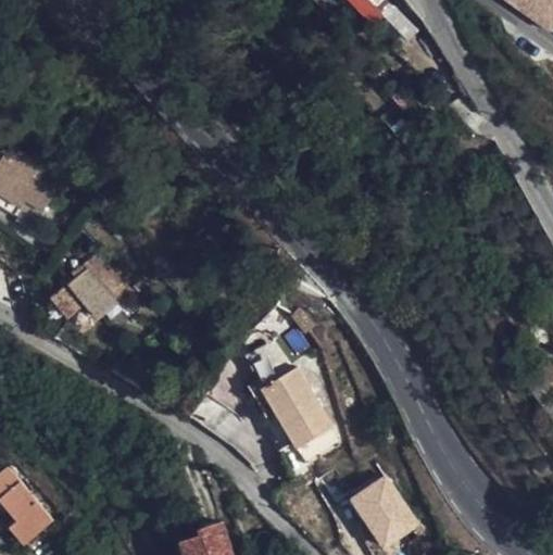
[(552,29),(552,0),(502,0),(551,33),(552,29)]
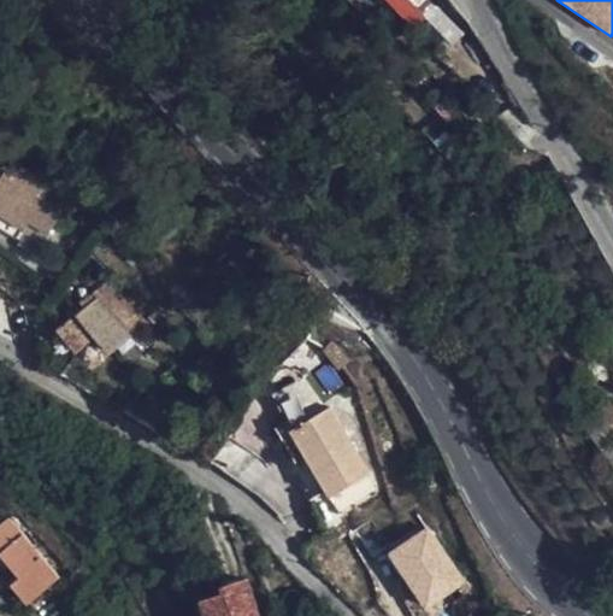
[(68,198),(0,153),(0,218),(22,233),(27,224),(46,236),(68,198)]
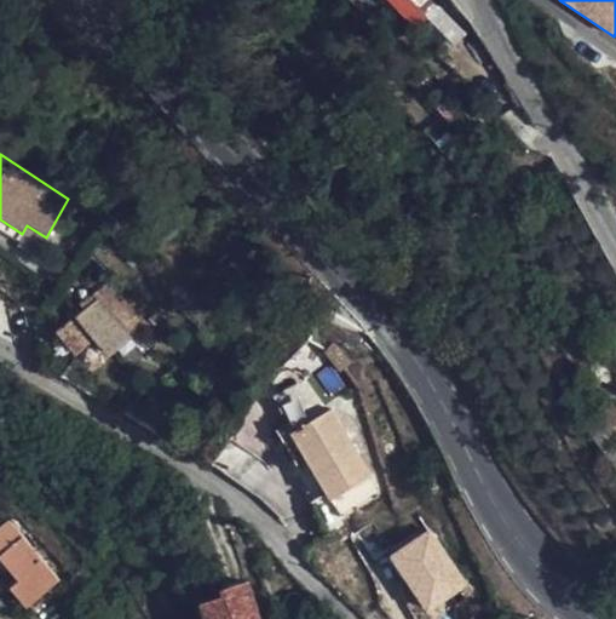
[(22,234),(0,219),(0,231),(16,242),(22,234)]
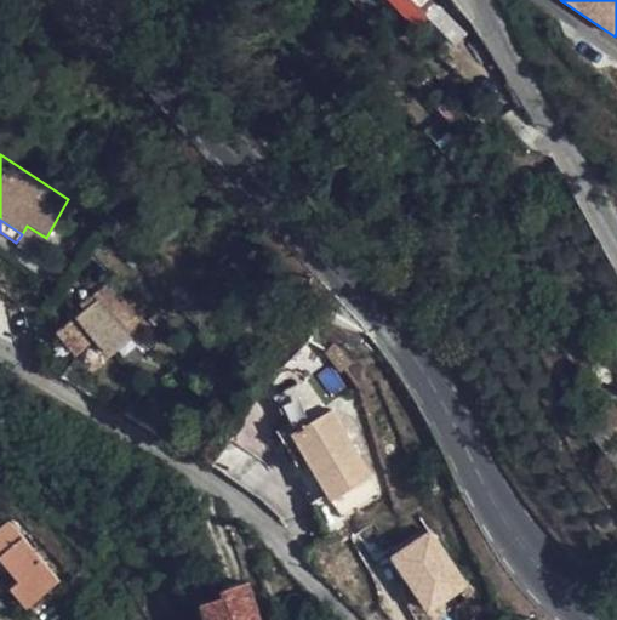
[(132,314),(104,284),(90,296),(95,301),(69,322),(56,333),(74,356),(93,340),(107,357),(131,335),(121,324),(132,314)]
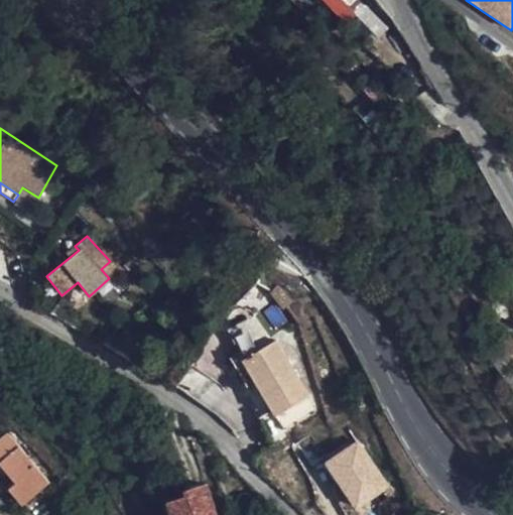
[(79,250),(75,246),(54,264),(57,267),(79,250)]
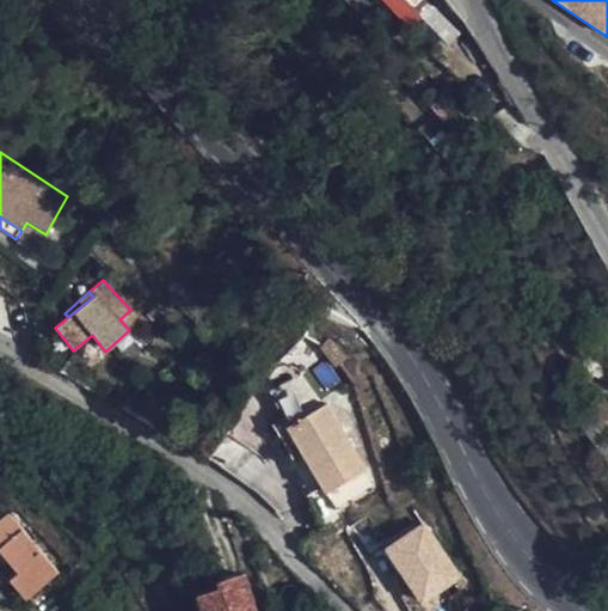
[(140,321),(130,310),(120,319),(129,330),(140,321)]
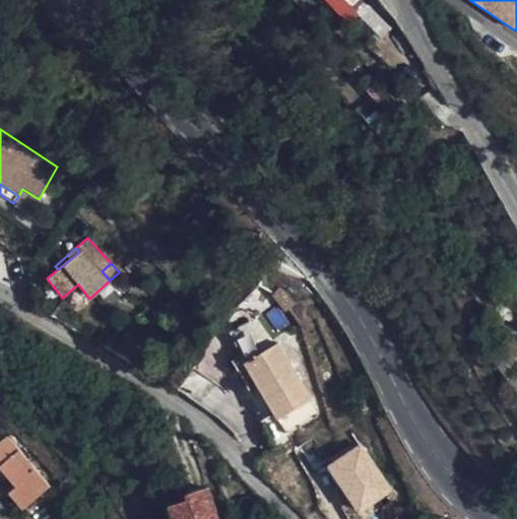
[(191,329),(180,316),(172,323),(183,336),(191,329)]
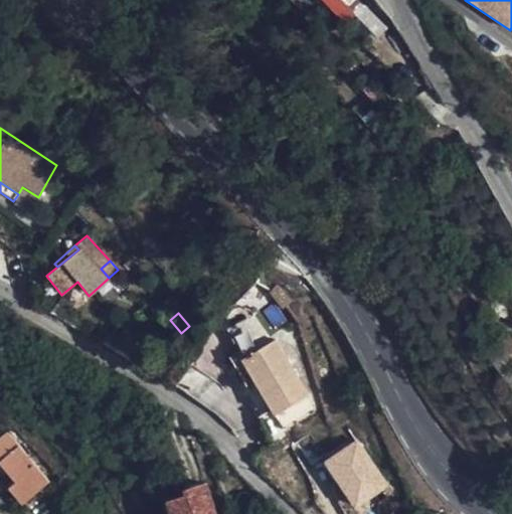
[(305,396),(256,313),(225,330),(237,352),(253,380),(274,415),(288,407),(305,396)]
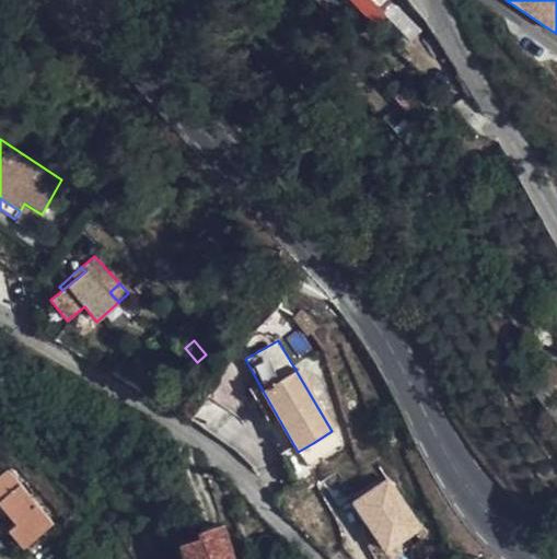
[(276,414),(258,383),(248,389),(266,420),(276,414)]
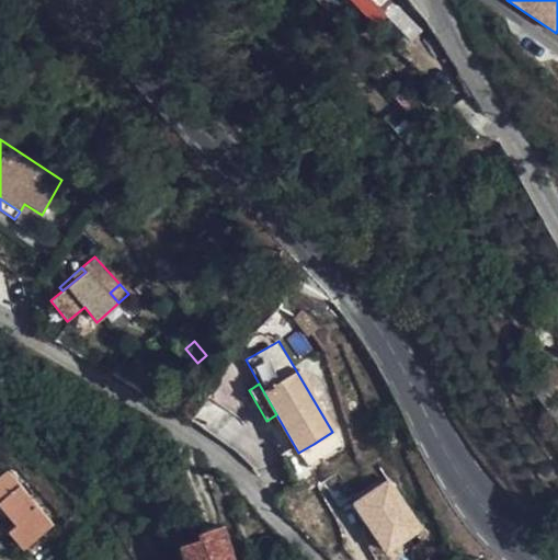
[(322,459),(314,444),(298,453),(307,468),(322,459)]
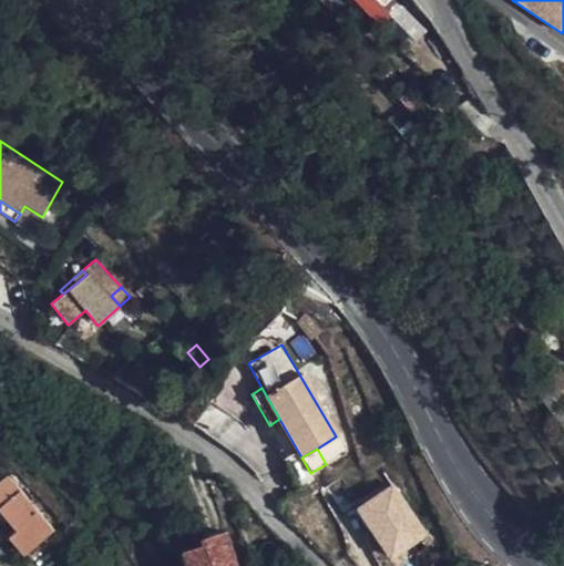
[(45,525),(7,476),(0,482),(0,497),(4,503),(0,506),(0,512),(8,522),(16,531),(9,537),(21,553),(24,557),(28,554),(37,545),(52,532),(45,525)]
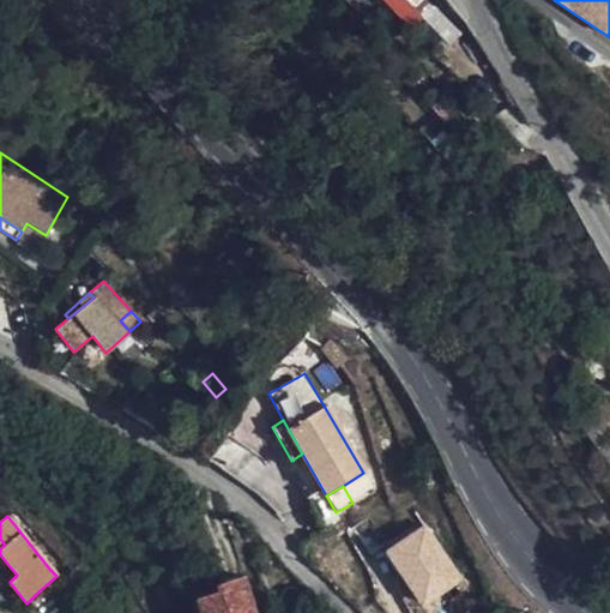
[(460,575),(427,521),(391,544),(423,596),(460,575)]
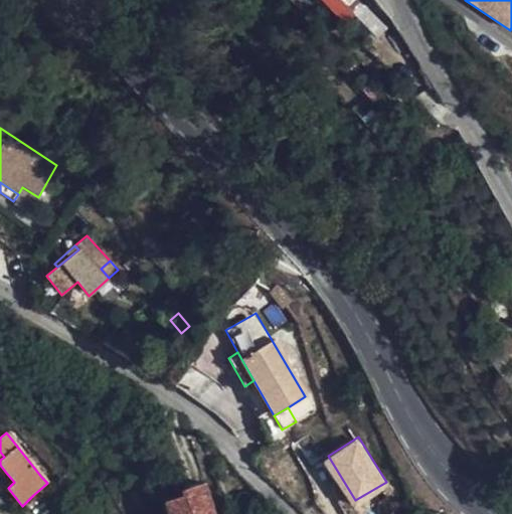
[(212,513),(203,485),(181,492),(183,497),(172,500),(166,503),(169,513),(212,513)]
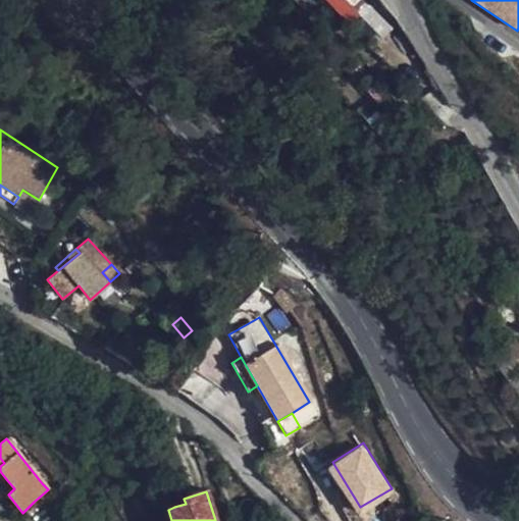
[(41,509),(34,502),(26,510),(22,513),(29,520),(38,511),(41,509)]
